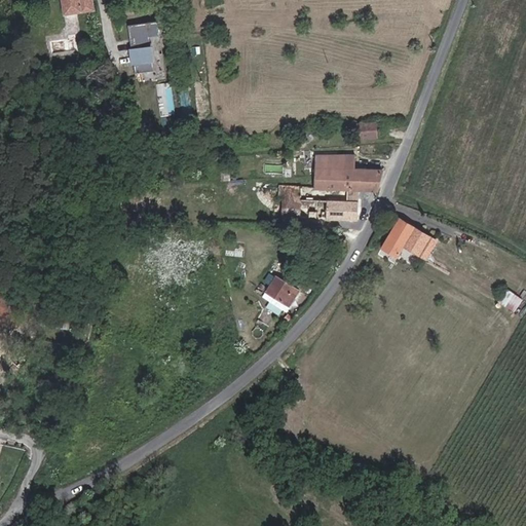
[(67,0),(70,14),(97,9),(94,0),(67,0)]
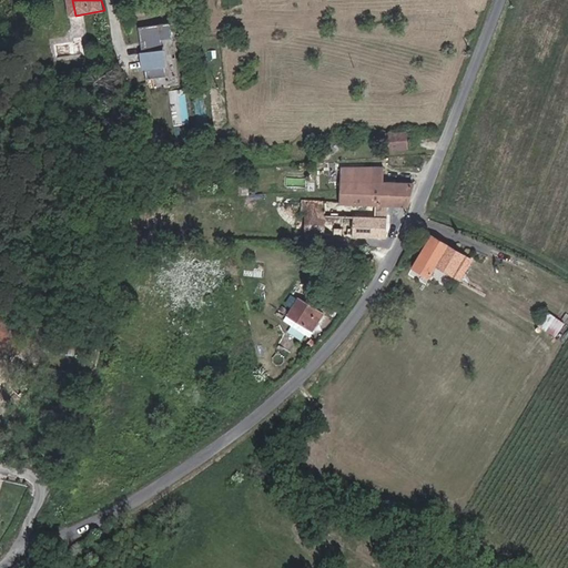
[(174,40),(172,24),(161,27),(163,41),(174,40)]
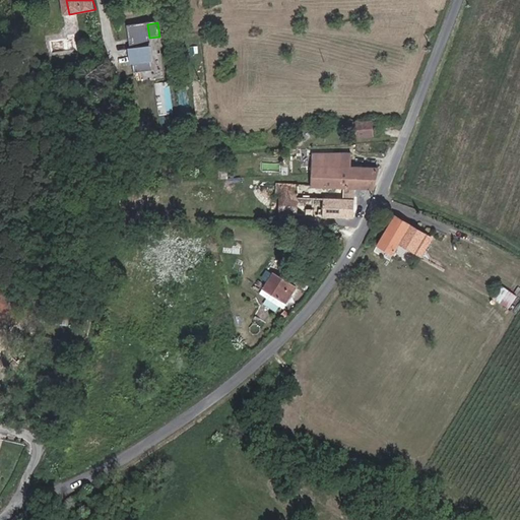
[(147,24),(129,26),(130,39),(134,38),(134,41),(131,41),(135,73),(154,71),(149,38),(147,24)]
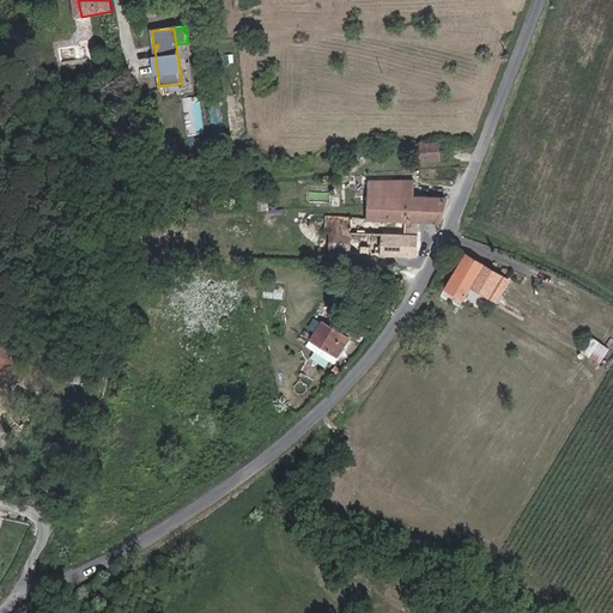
[(189,134),(206,132),(200,95),(183,97),(189,134)]
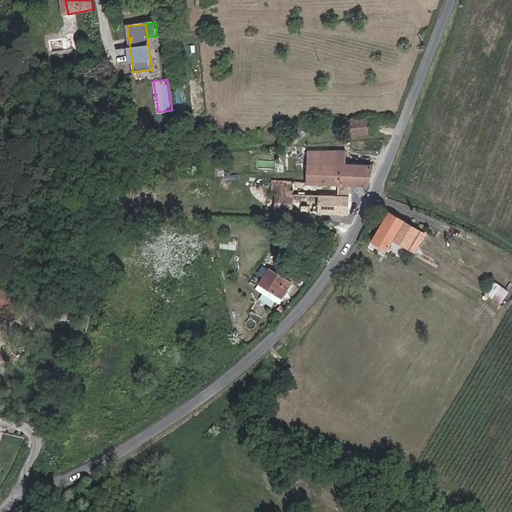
[(344,139),(366,137),(365,124),(343,126),(344,139)]
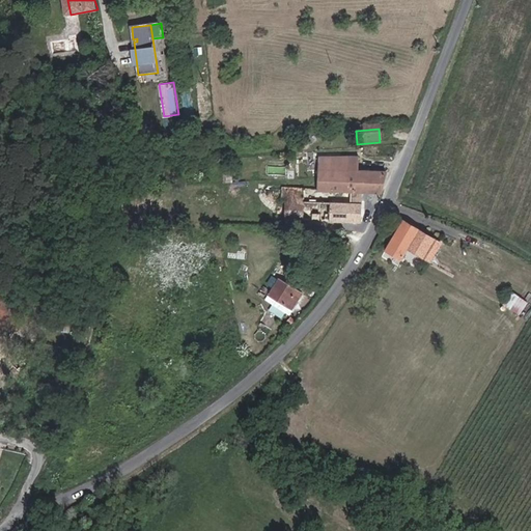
[(355,160),(315,161),(315,193),(348,192),(362,192),(379,192),(383,177),(355,177),(355,160)]
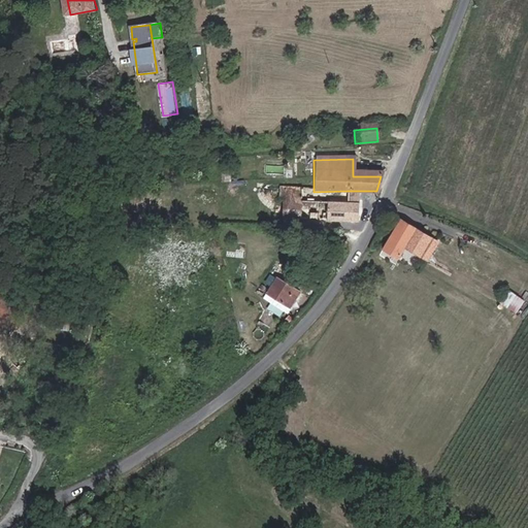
[(297,192),(287,192),(288,223),(360,223),(360,191),(347,191),(347,202),(297,202),(297,192)]
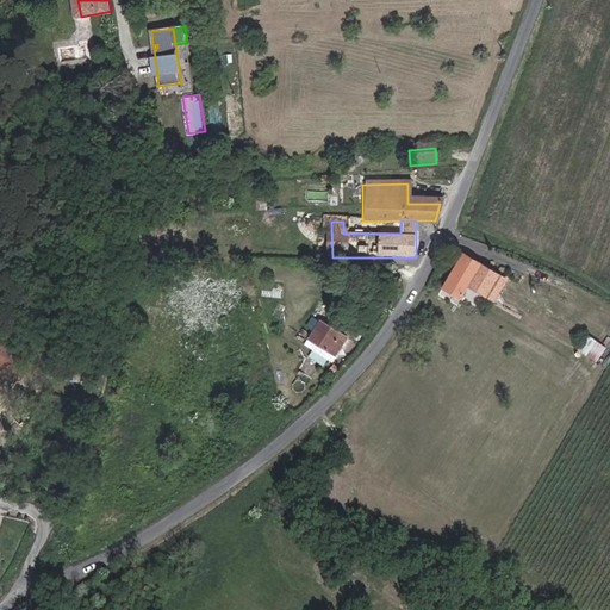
[(490,296),(502,275),(468,256),(448,288),(468,302),(478,288),(490,296)]
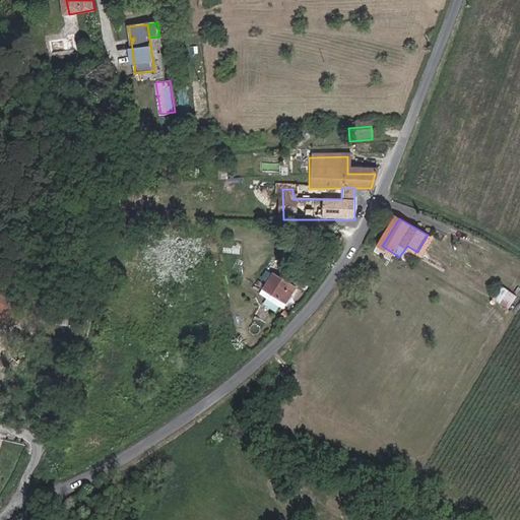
[(417,252),(427,258),(437,241),(428,235),(417,252)]
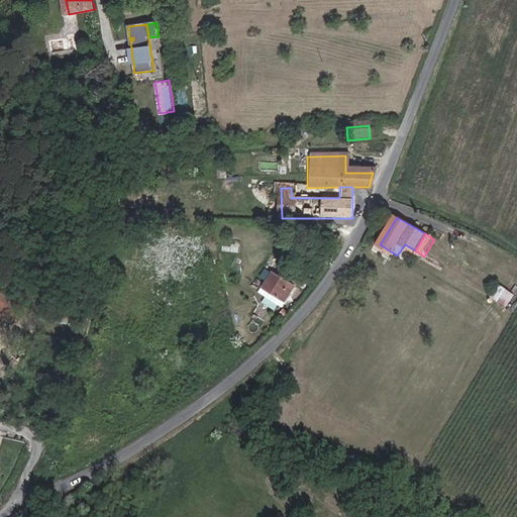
[(288,286),(269,276),(262,289),(285,305),(296,286),(290,283),(288,286)]
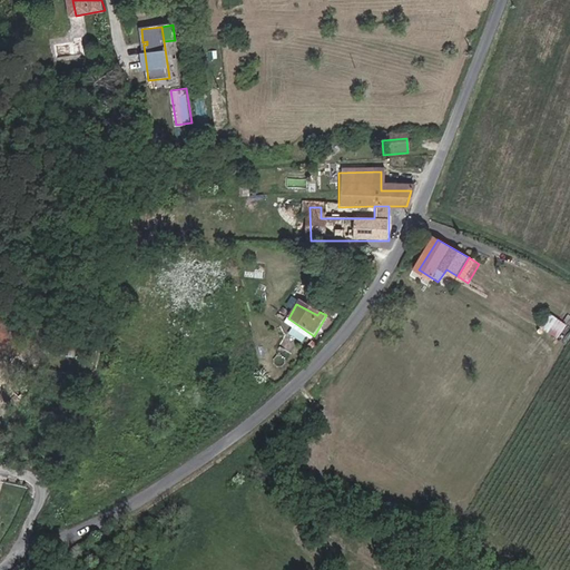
[(543,326),(562,337),(569,324),(569,323),(552,312),(543,326)]
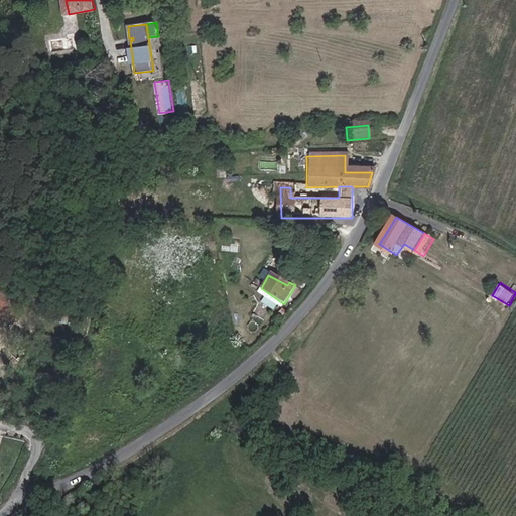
[(278,359),(282,363),(288,357),(284,353),(278,359)]
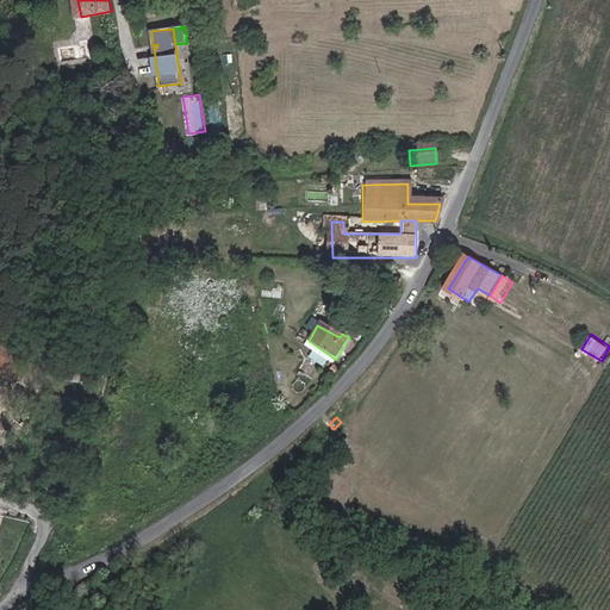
All buildings are outlined.
